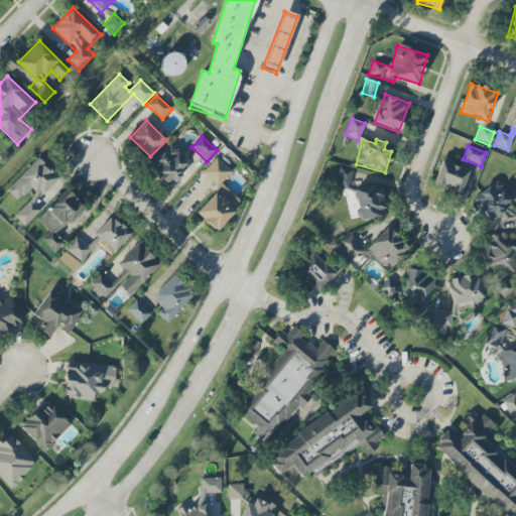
[(190,167),(170,146),(149,165),(168,186),(190,167)]
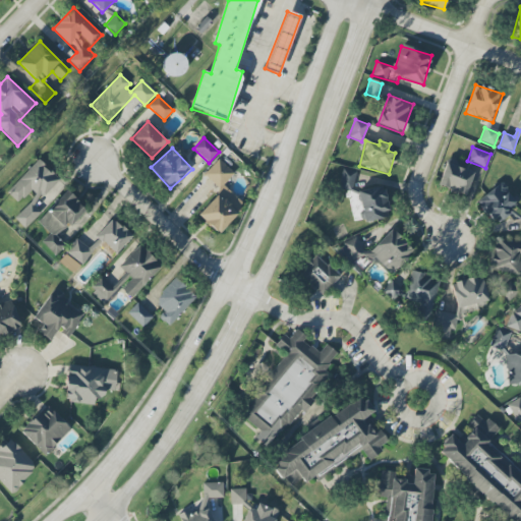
[(7,193),(21,207),(12,217),(25,229),(57,195),(51,190),(60,180),(38,160),(7,193)]
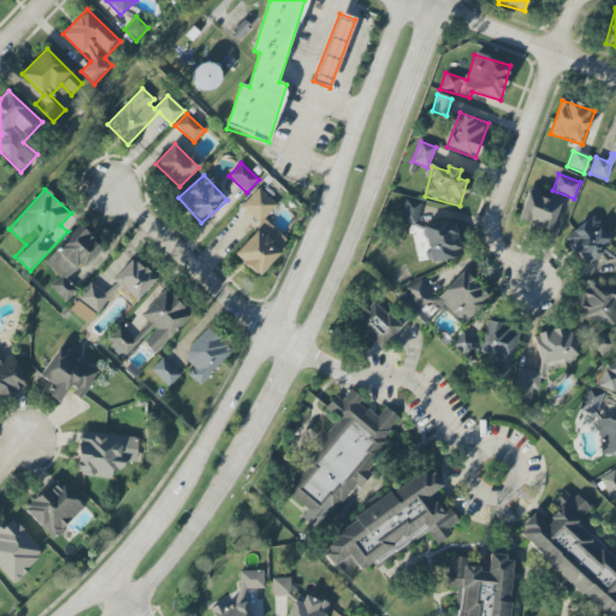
[(234,255),(258,277),(289,242),(264,219),(277,205),(258,189),(241,207),(261,225),(234,255)]
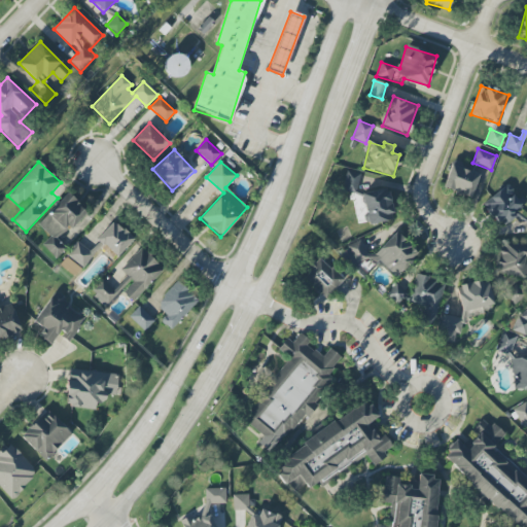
[(443,187),(470,198),(479,175),(451,165),(443,187)]
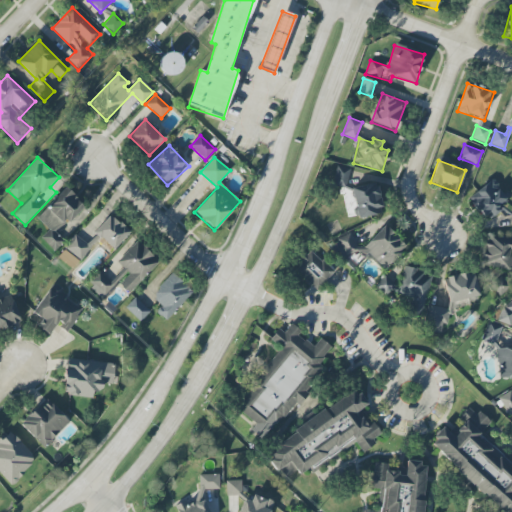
[(345,189),(350,169),(337,166),(331,185),(345,189)]
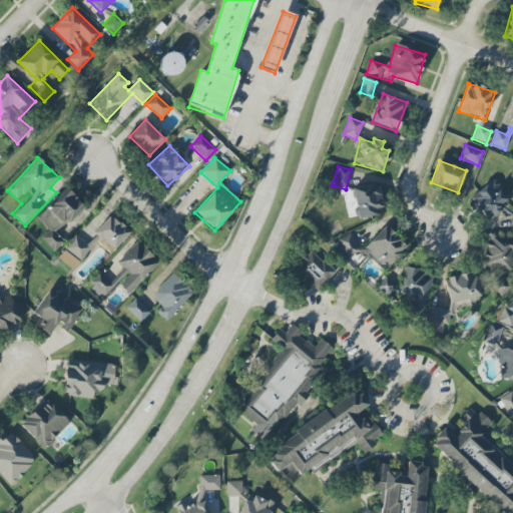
[(377,182),(352,188),(359,219),(384,213),(377,182)]
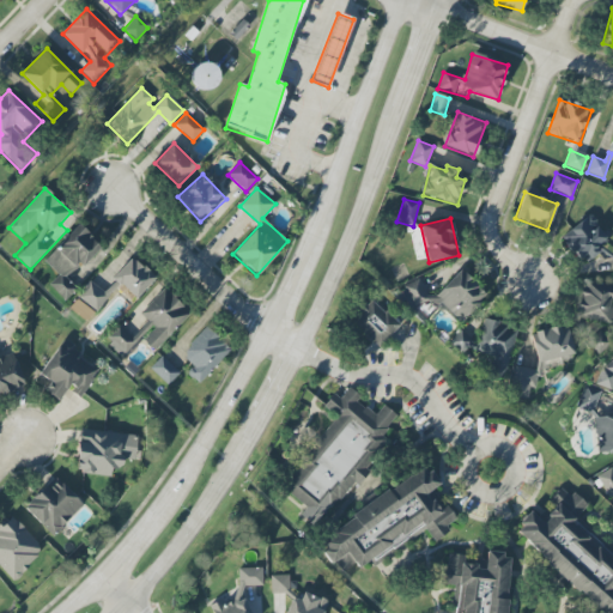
[(102,247),(78,225),(44,262),(59,275),(48,286),(66,301),(77,289),(65,279),(79,263),(83,267),(102,247)]
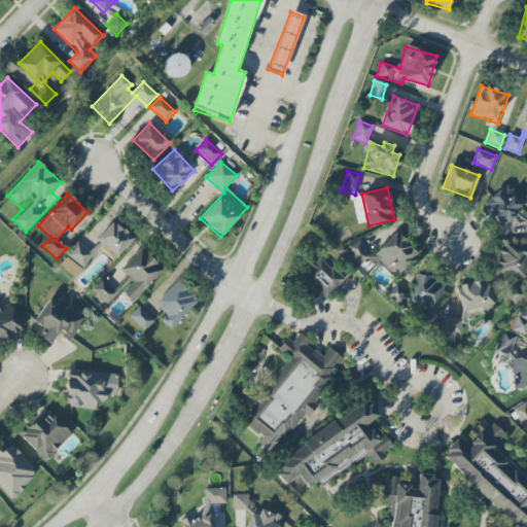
[(526,234),(526,216),(517,217),(517,194),(490,194),(490,221),(526,221),(526,234)]
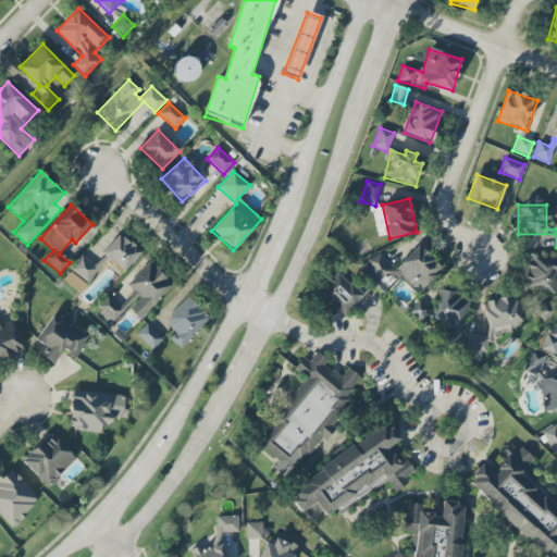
[(82,256),(63,280),(81,293),(106,260),(123,274),(140,251),(118,234),(101,254),(103,256),(96,265),(82,256)]
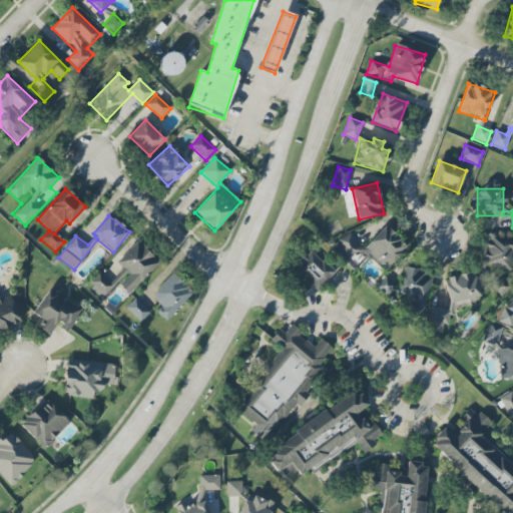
[(348,233),(335,245),(347,259),(360,247),(382,272),(407,248),(386,225),(362,248),(348,233)]
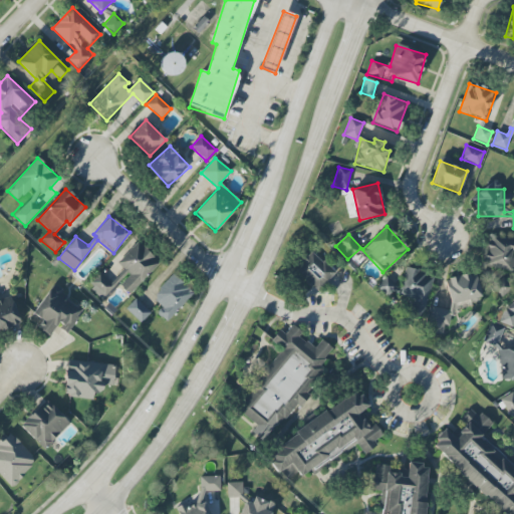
[(513,241),(493,241),(493,246),(484,246),(484,268),(513,268),(513,261),(513,241)]
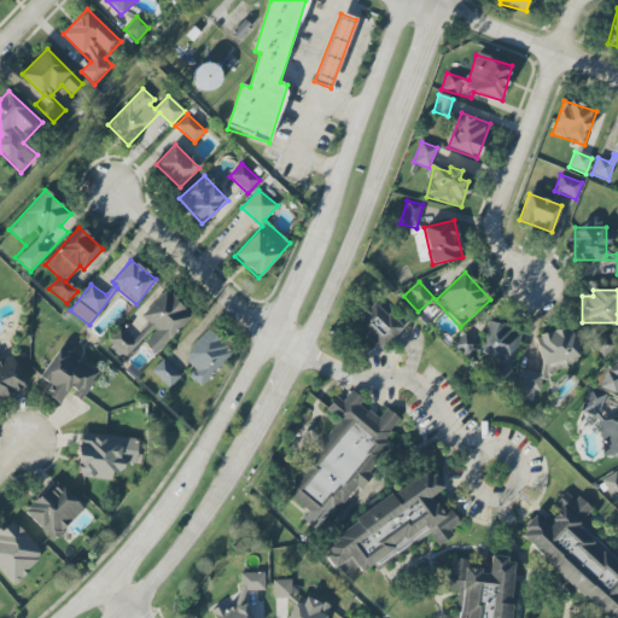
[(353,322),(380,351),(402,330),(375,302),(353,322)]
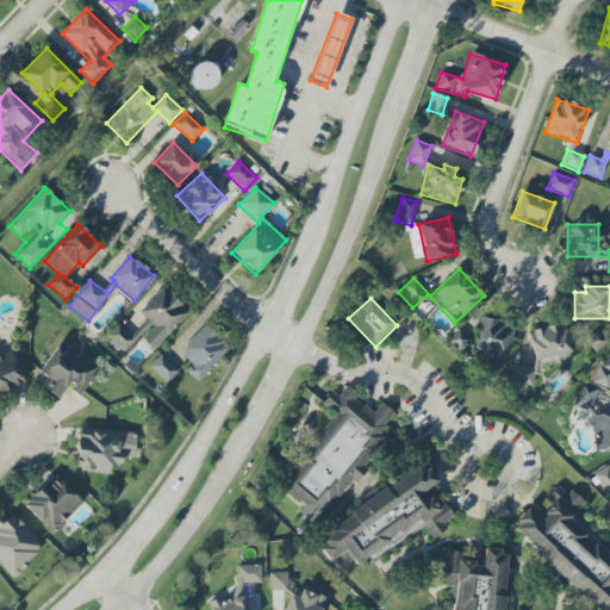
[(433,307),(428,299),(409,310),(414,318),(433,307)]
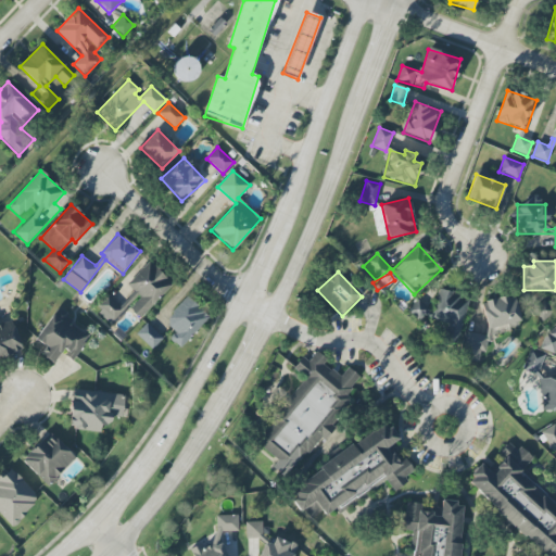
[(470,298),(438,289),(429,318),(447,324),(444,338),(457,341),(470,298)]
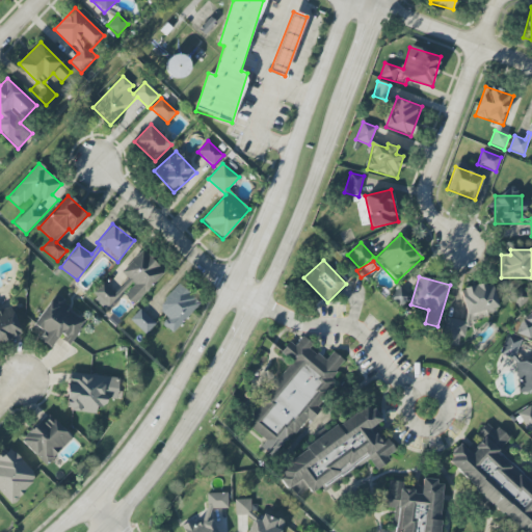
[(462,286),(466,314),(497,311),(494,283),(462,286)]
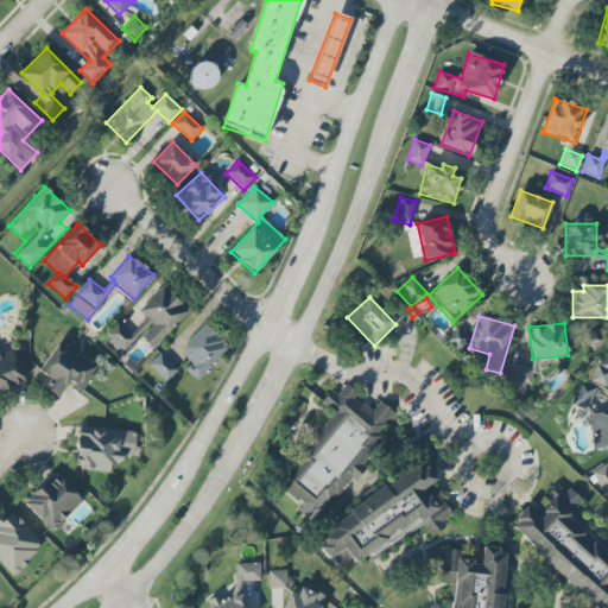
[(200,382),(229,344),(203,324),(181,353),(191,362),(185,372),(200,382)]
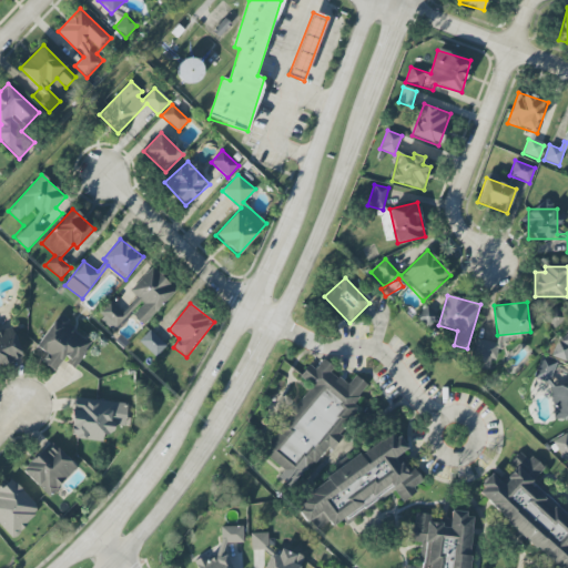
[(550,316),(550,324),(563,324),(561,310),(554,310),(554,316),(550,316)]
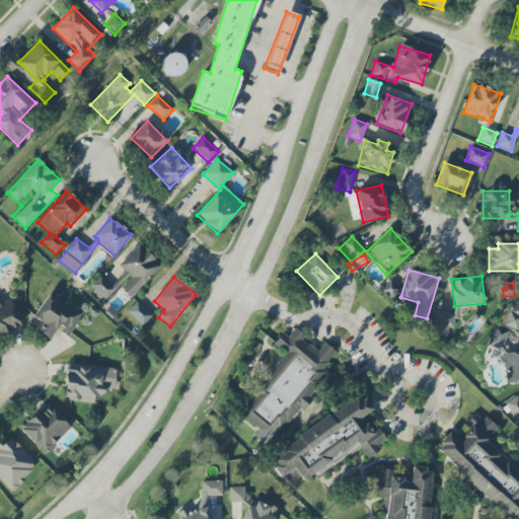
[(29,324),(51,339),(57,329),(69,337),(83,314),(65,302),(69,297),(53,287),(29,324)]
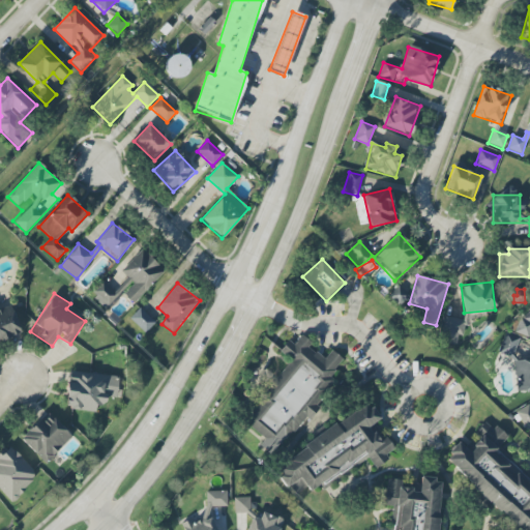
[(129,319),(145,333),(155,322),(140,307),(129,319)]
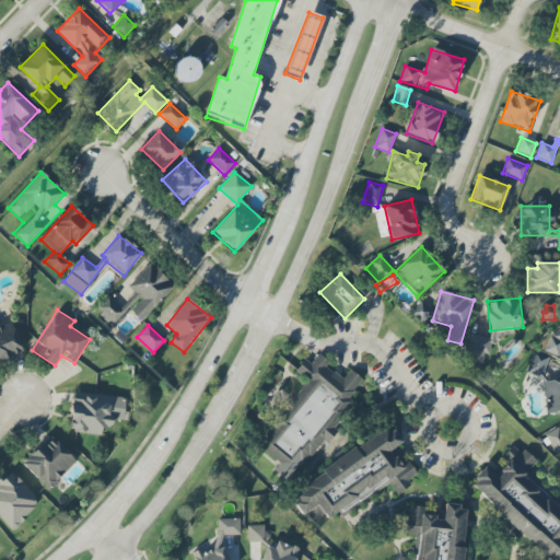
[(559,328),(544,347),(557,359),(559,354),(559,328)]
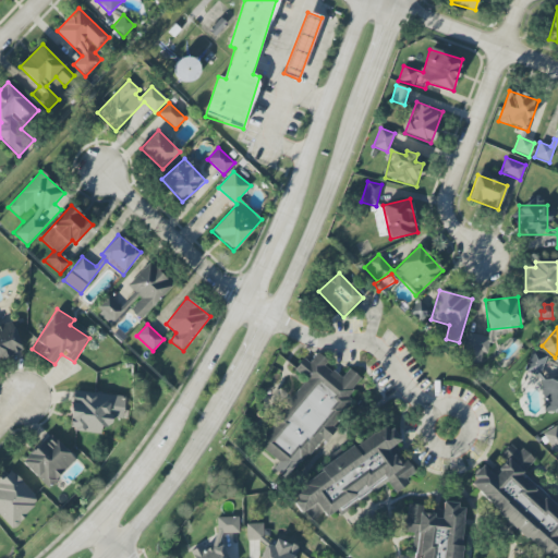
[(483,363),(488,338),(468,332),(462,359),(483,363)]
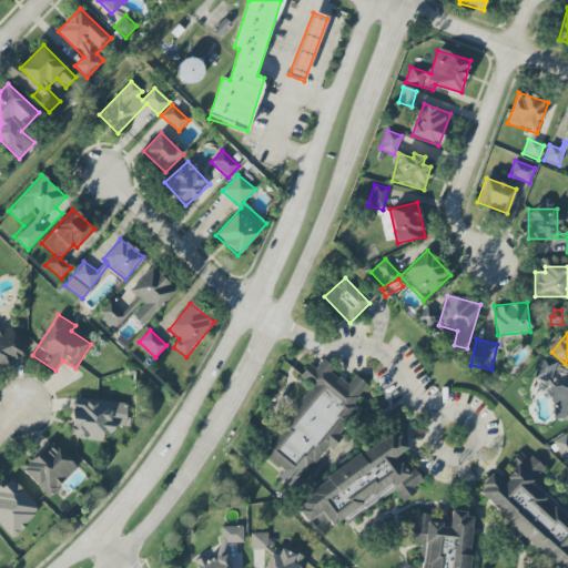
[(554,421),(567,418),(567,384),(563,382),(561,376),(553,374),(556,362),(540,356),(534,379),(549,384),(554,421)]
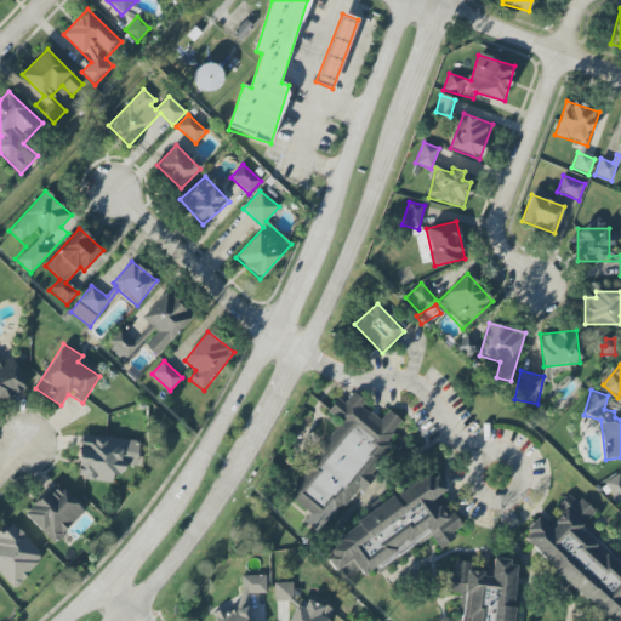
[(402,421),(388,411),(382,420),(351,397),(345,404),(337,399),(326,414),(340,423),(319,451),(322,453),(289,497),(311,513),(305,523),(320,535),(355,486),(365,494),(376,478),(366,469),(402,421)]
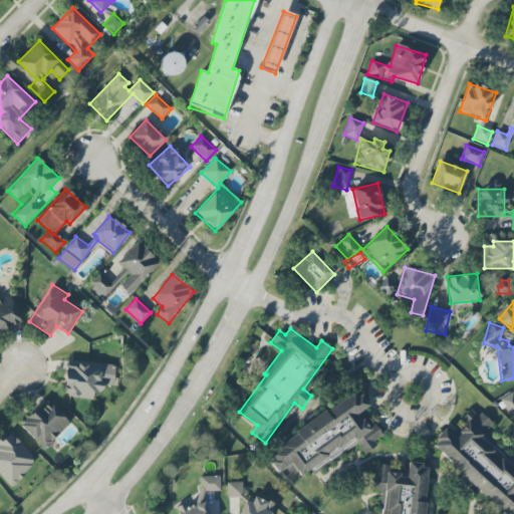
[(67,360),(63,397),(93,400),(93,394),(101,394),(102,386),(112,387),(114,365),(67,360)]
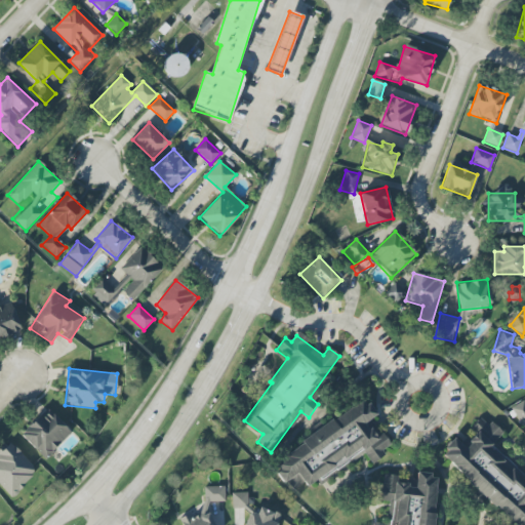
[(364,451),(372,463),(385,455),(381,450),(391,444),(384,433),(375,438),(366,422),(375,416),(365,399),(331,421),(337,431),(307,450),(304,446),(274,466),(290,492),(305,483),(308,487),(364,451)]
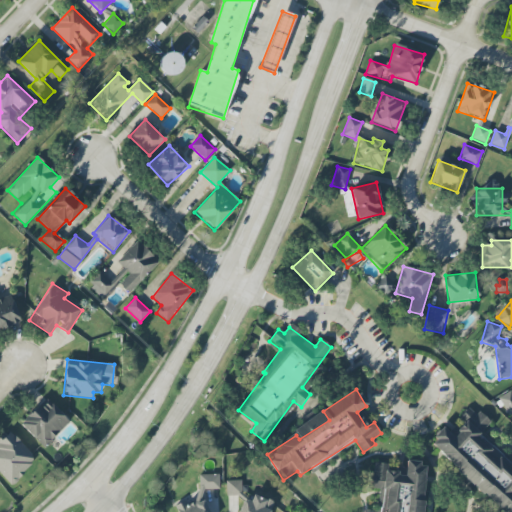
[(511,411),(511,393),(510,391),(498,398),(508,415),(511,411)]
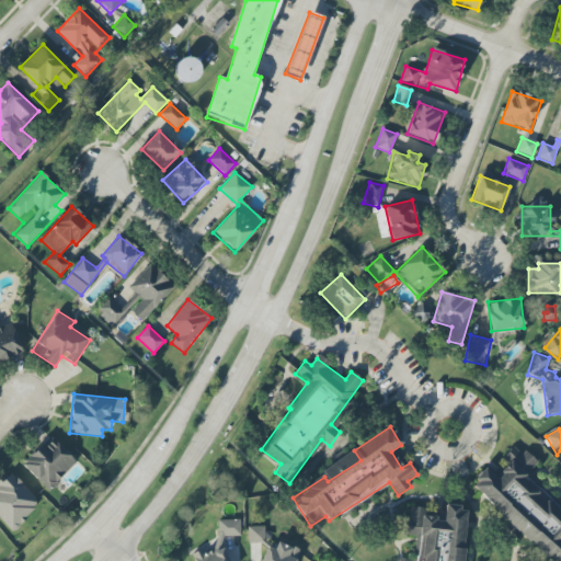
[(22,465),(47,491),(77,464),(52,436),(22,465)]
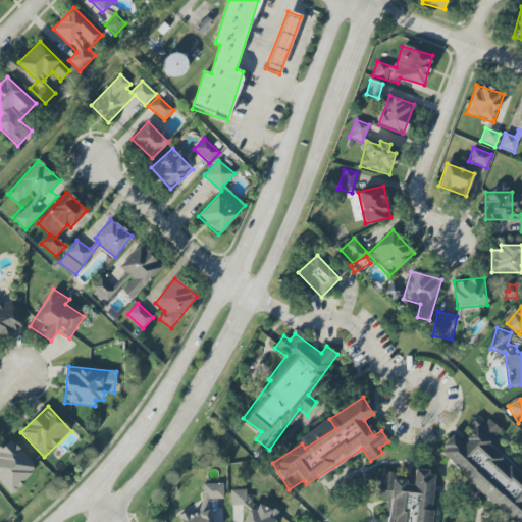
[(513,521),(521,521),(521,478),(517,474),(510,462),(509,461),(501,448),(491,440),(499,432),(493,424),(489,426),(477,416),(471,423),(475,429),(462,445),(452,436),(438,453),(462,473),(466,480),(513,521)]
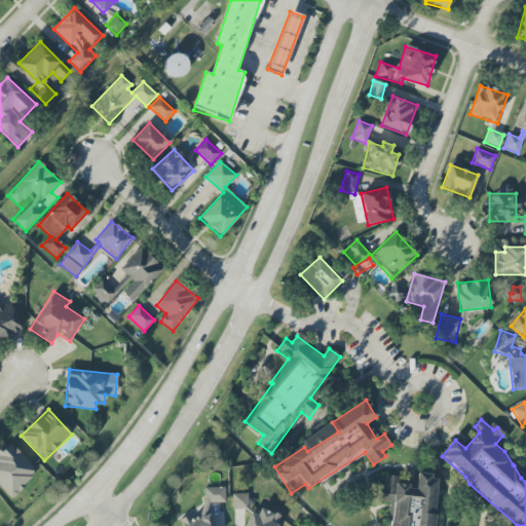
[(0,452),(0,486),(11,498),(38,473),(10,444),(2,452),(1,451),(0,452)]
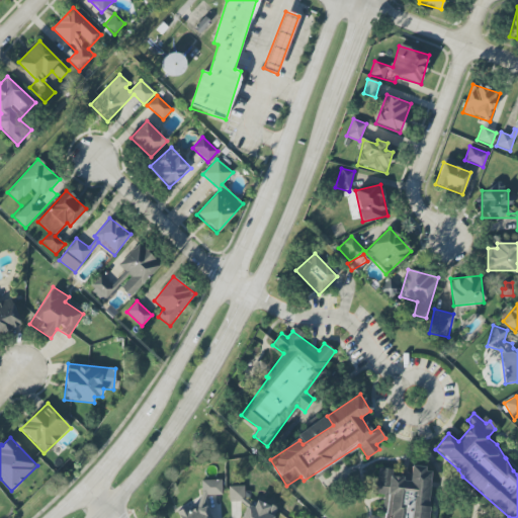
[(426,517),(433,469),(412,466),(410,480),(391,478),(392,469),(379,468),(377,480),(371,479),(369,494),(389,496),(386,514),(390,515),(389,517),(426,517)]
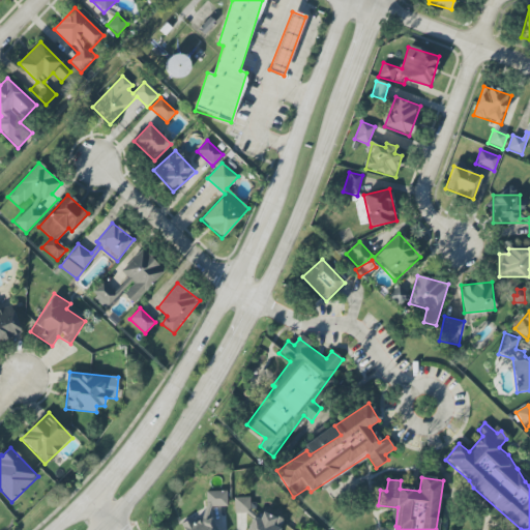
[(227,492),(206,492),(205,518),(201,519),(192,519),(181,524),(183,529),(215,529),(210,517),(210,506),(227,506),(227,492)]
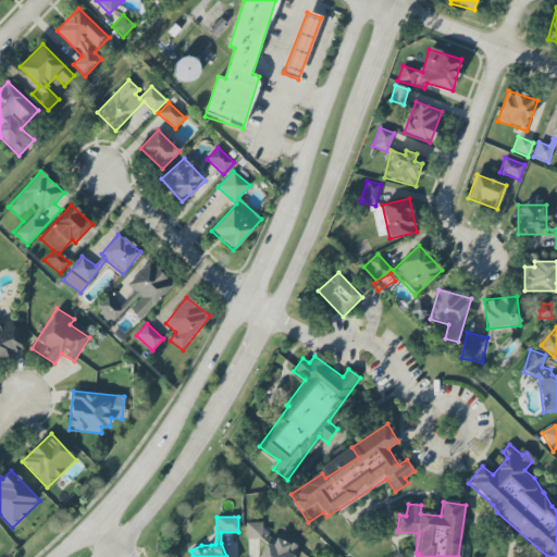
[(247,540),(263,540),(262,523),(246,523),(247,540)]
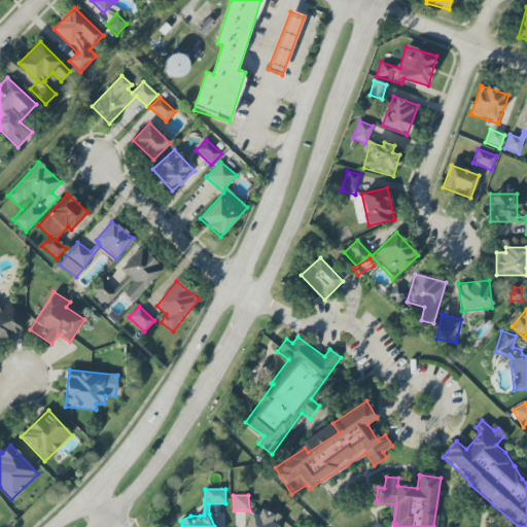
[(247,526),(277,526),(278,526),(270,523),(274,515),(255,507),(247,526)]
